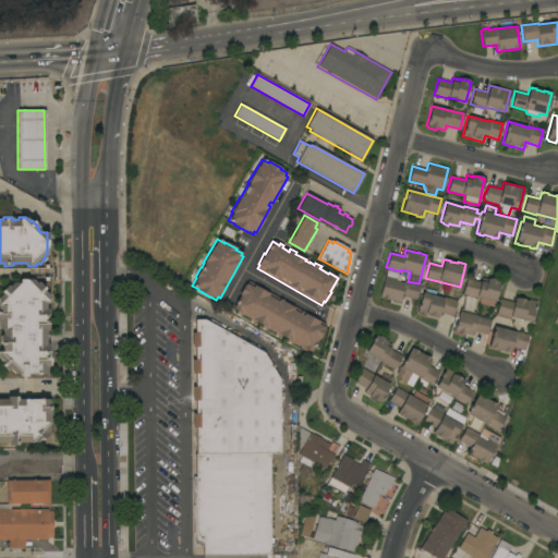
[(419,287),(422,287),(421,292),(417,291),(415,300),(402,296),(400,303),(387,300),(381,299),(383,299),(379,298),(385,276),(387,270),(397,273),(396,281),(403,283),(404,281),(420,284),(419,287)]
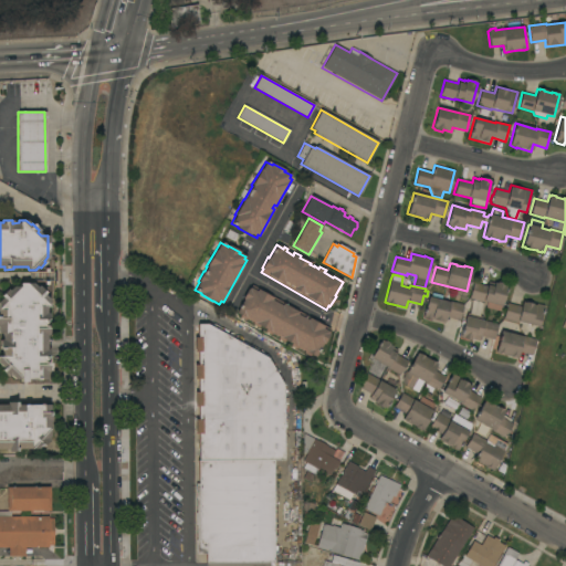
[(473,283),(486,286),(488,281),(494,283),(494,282),(496,283),(496,282),(504,284),(504,285),(506,285),(502,306),(501,306),(500,311),(485,307),(486,305),(485,304),(485,302),(483,302),(469,299),(473,283)]
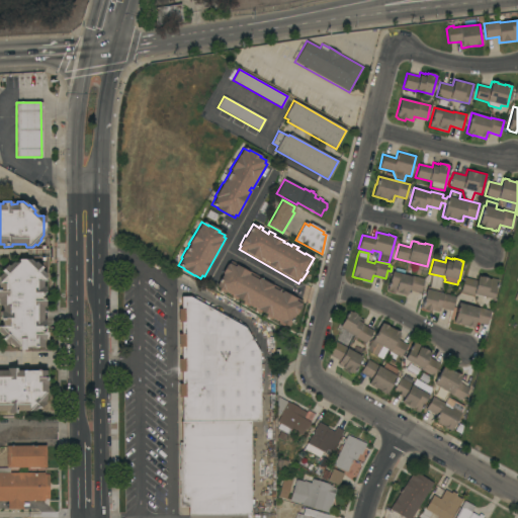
[(0,326),(1,326),(1,320),(0,320),(0,311),(2,311),(1,305),(0,305),(0,273),(2,272),(0,270),(6,264),(8,266),(12,262),(18,262),(18,259),(29,259),(33,263),(34,261),(40,267),(39,269),(44,273),(44,280),(41,280),(41,286),(44,286),(44,292),(42,292),(42,300),(44,300),(44,307),(41,307),(41,320),(45,320),(45,326),(42,326),(42,334),(45,334),(45,340),(41,340),(41,347),(35,347),(33,347),(32,346),(23,347),(24,349),(18,350),(18,346),(12,347),(0,335),(0,326)]
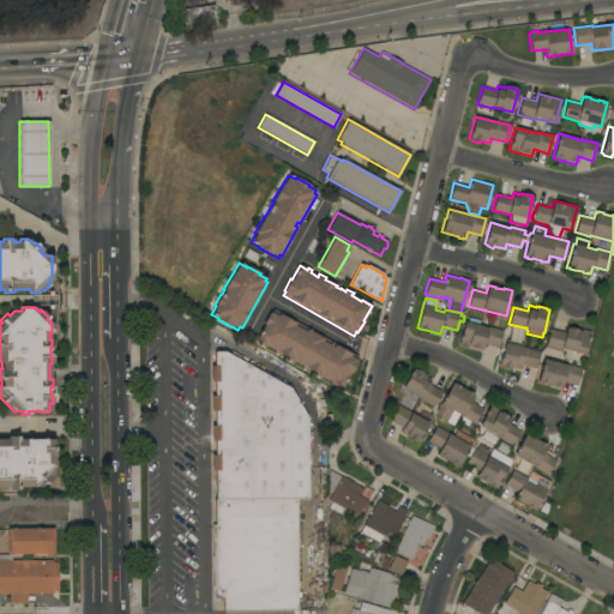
[(359,357),(356,361),(357,362),(350,373),(349,373),(342,387),(336,384),(335,386),(329,383),(330,381),(323,377),(321,379),(315,375),(315,373),(308,369),(308,371),(301,367),(302,366),(295,361),(294,363),(287,360),(288,357),(281,354),(280,355),(274,351),(275,350),(266,345),(266,348),(259,344),(260,342),(256,339),(264,325),(263,324),(269,313),(270,313),(271,312),(274,309),(359,357)]
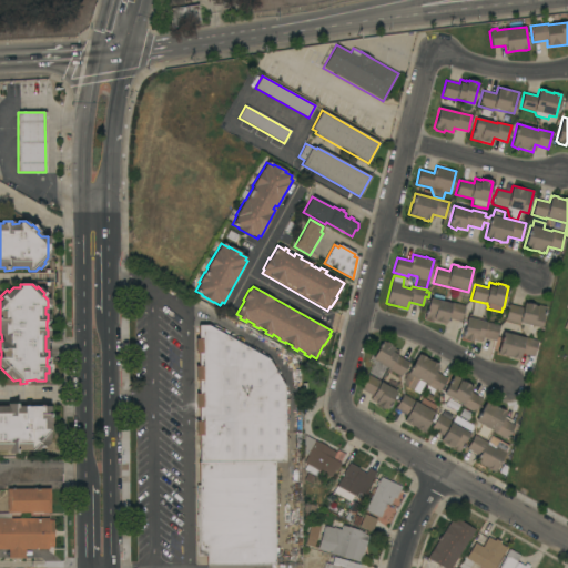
[(465,306),(460,322),(447,318),(446,325),(424,320),(429,298),(450,303),(450,302),(465,306)]
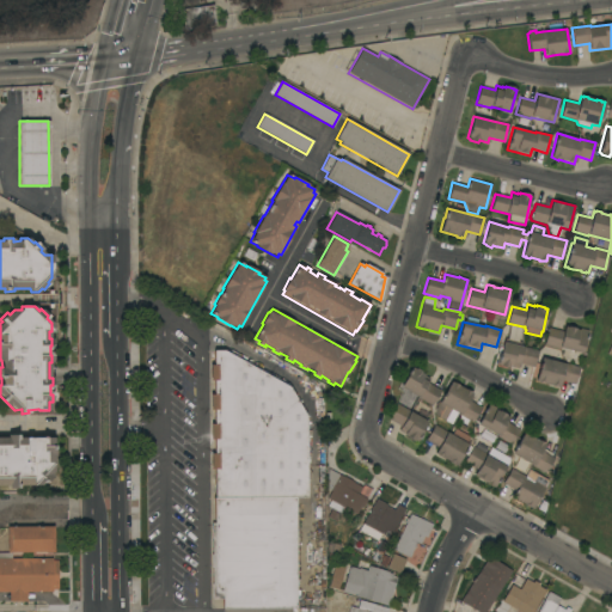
[(560,348),(560,349),(544,346),(549,328),(563,331),(564,324),(588,331),(582,354),(560,348)]
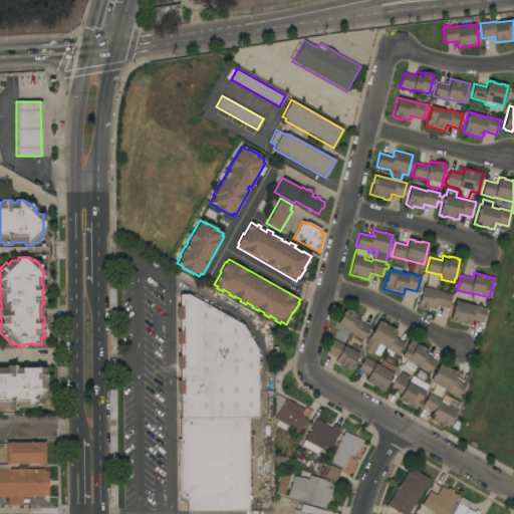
[(448,308),(436,305),(435,309),(427,307),(427,309),(420,307),(420,306),(418,305),(423,287),(439,291),(452,294),(448,308)]
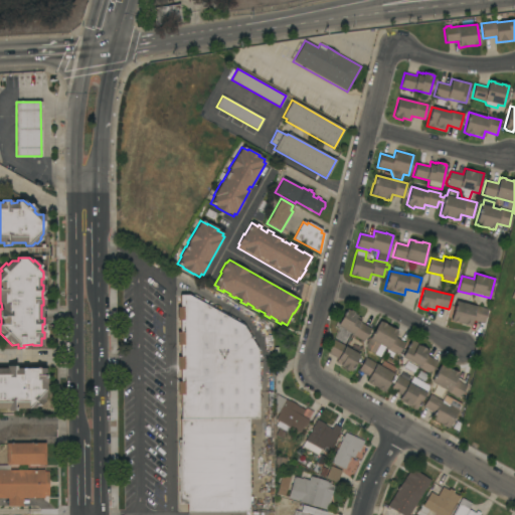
[(258,418),(248,418),(248,483),(250,483),(250,488),(248,488),(248,512),(187,512),(187,504),(178,504),(178,491),(177,478),(178,478),(178,467),(177,467),(177,454),(178,454),(178,441),(180,441),(180,394),(177,394),(177,382),(180,382),(180,369),(177,369),(177,357),(180,357),(180,345),(177,345),(177,332),(180,332),(180,320),(177,320),(176,307),(180,307),(179,295),(188,295),(243,326),(258,350),(258,418)]
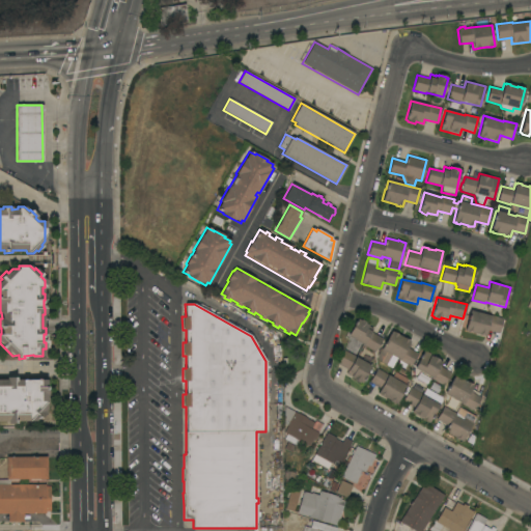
[(490,315),(491,315),(503,318),(499,333),(486,330),(485,336),(483,336),(478,335),(478,334),(472,333),(472,334),(467,332),(465,331),(470,310),(490,315)]
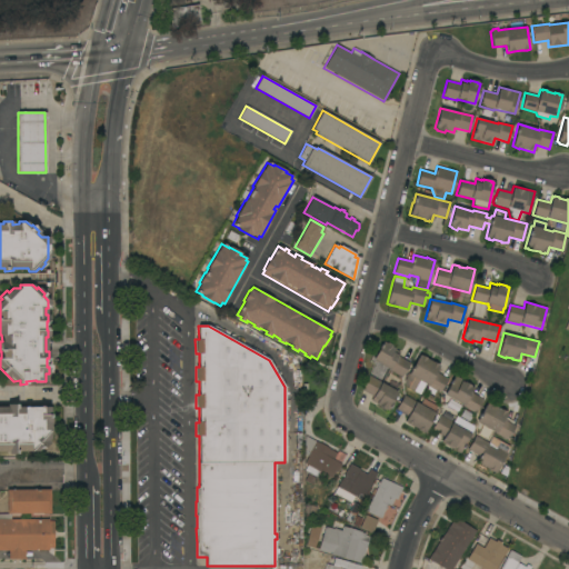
[(401,377),(389,370),(372,360),(382,341),(386,343),(387,342),(391,345),(391,347),(395,348),(393,349),(399,351),(397,356),(409,362),(401,377)]
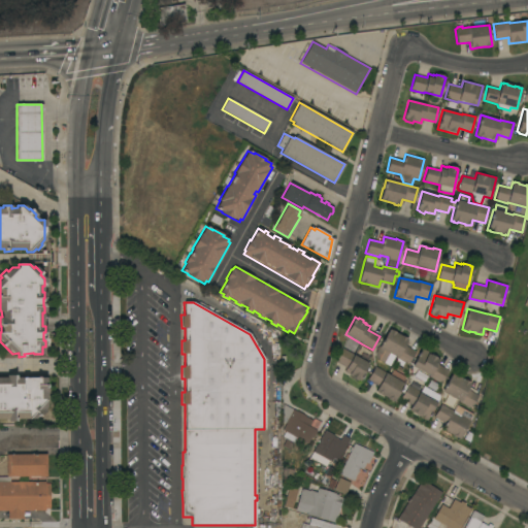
[(407,364),(403,362),(401,366),(396,363),(398,360),(395,358),(396,357),(394,356),(389,366),(375,359),(374,353),(376,351),(375,351),(377,347),(378,348),(389,329),(391,330),(395,332),(395,333),(401,336),(405,338),(407,339),(404,345),(415,352),(407,364)]
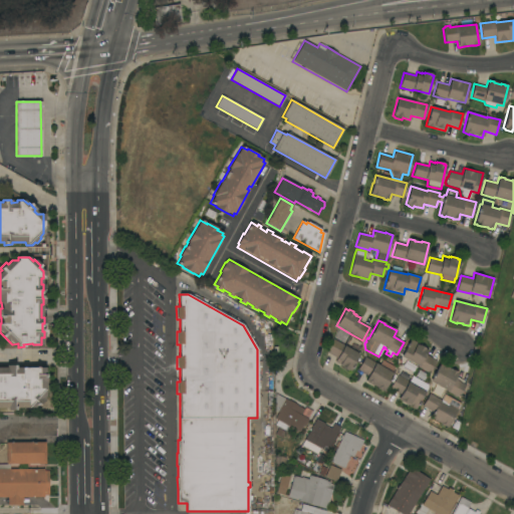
[(332,339),(351,349),(353,344),(358,346),(355,352),(359,354),(349,371),(347,369),(346,370),(340,367),(341,366),(339,364),(334,362),(336,358),(325,351),(332,339)]
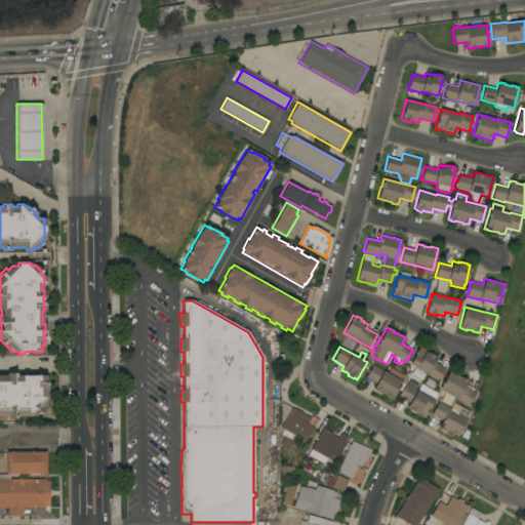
[(439,380),(409,364),(419,347),(437,357),(434,362),(445,368),(439,380)]
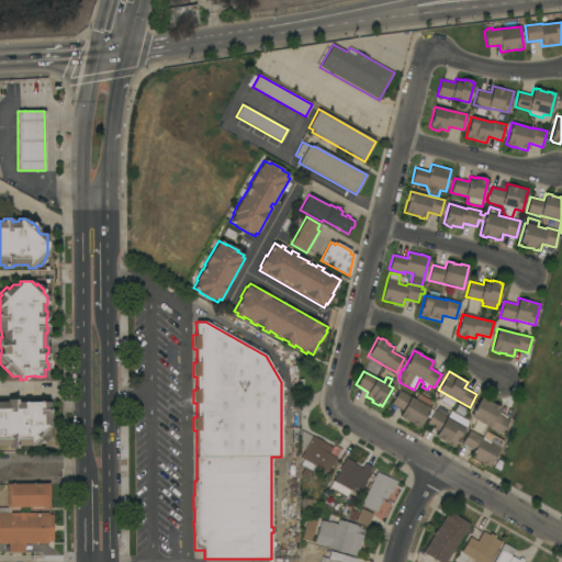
[(398,390),(414,400),(417,393),(431,401),(429,404),(431,406),(429,409),(431,411),(431,409),(434,411),(447,417),(450,411),(467,420),(467,424),(454,448),(435,437),(438,431),(426,424),(429,419),(425,417),(418,428),(416,427),(412,425),(412,424),(405,420),(401,418),(401,417),(398,417),(402,411),(391,404),(398,390)]
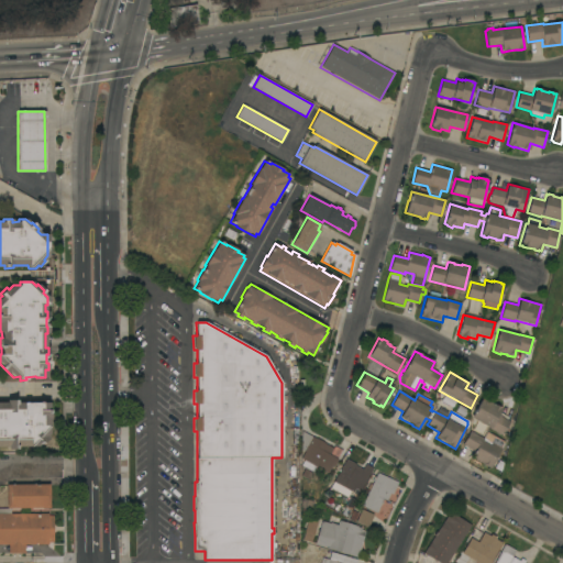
[(489,428),(471,418),(482,398),(501,409),(498,415),(509,421),(501,435),(488,429),(489,428)]
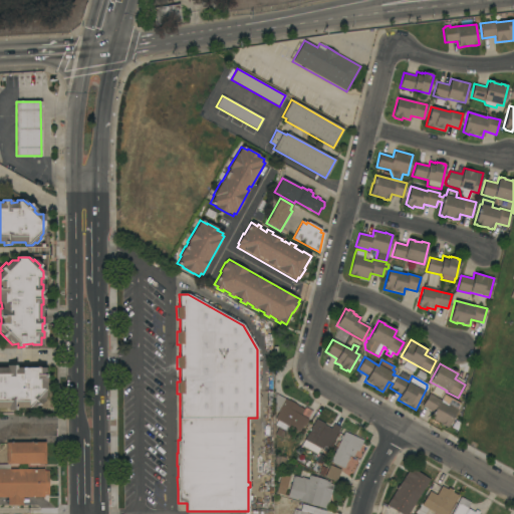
[(0,367),(6,367),(6,365),(14,365),(14,367),(44,367),(44,374),(45,374),(45,382),(44,382),(44,396),(42,398),(43,400),(39,405),(37,404),(36,406),(35,405),(33,407),(15,408),(15,410),(6,410),(6,408),(0,408),(0,367)]
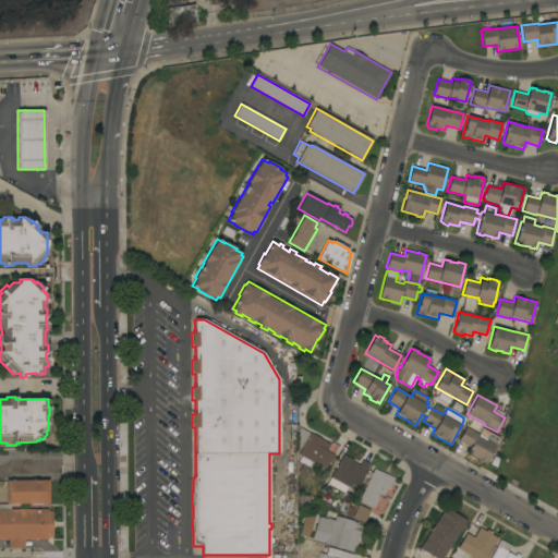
[(330,445),(326,450),(335,456),(330,463),(328,462),(325,469),(313,462),(310,469),(308,469),(305,475),(304,475),(302,480),(298,477),(300,472),(299,471),(302,464),(298,462),(301,457),(298,455),(302,447),(298,445),(299,427),(330,445)]
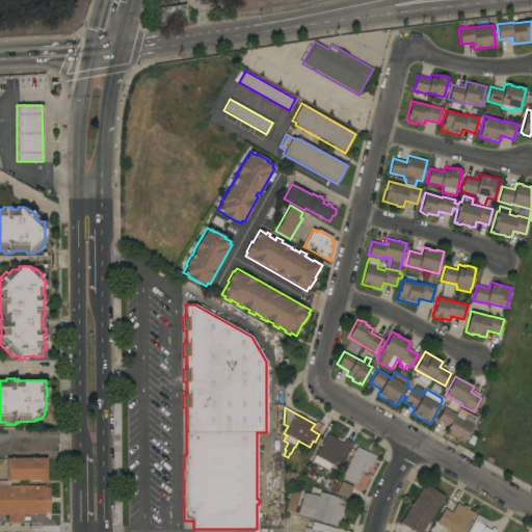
[(462,443),(445,432),(448,427),(436,420),(444,407),(456,415),(459,408),(477,418),(462,443)]
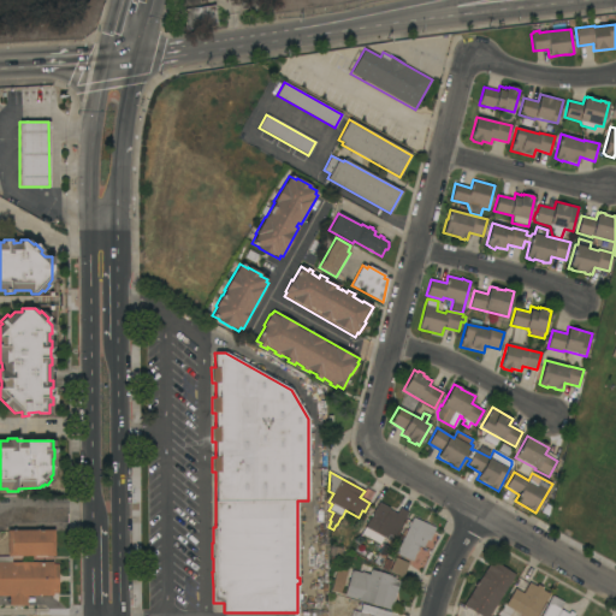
[(390,508),(389,509),(397,514),(400,509),(407,513),(394,538),(389,534),(386,538),(384,537),(379,544),(361,534),(379,502),(390,508)]
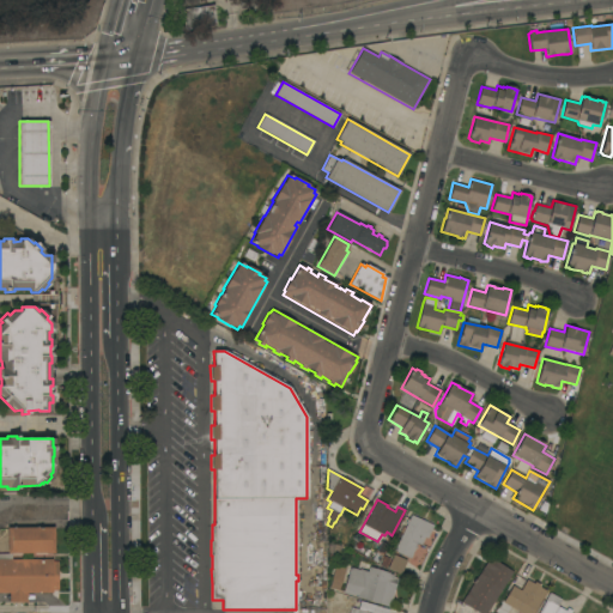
[(432,526),(428,538),(424,536),(420,545),(417,542),(410,558),(394,551),(411,515),(432,526)]
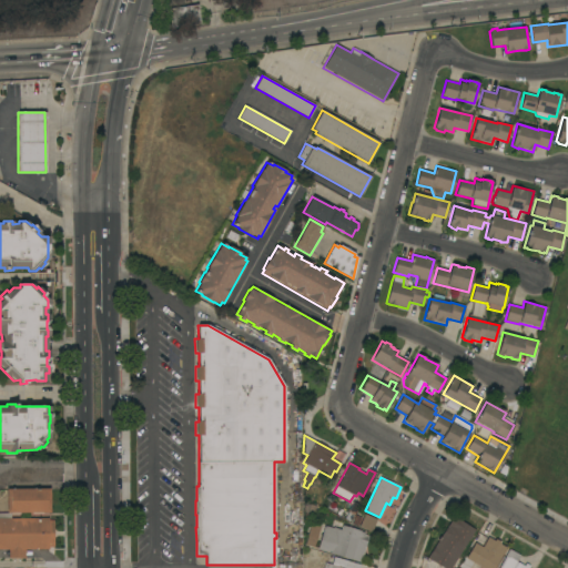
[(50,513),(7,513),(7,489),(50,488),(50,513)]
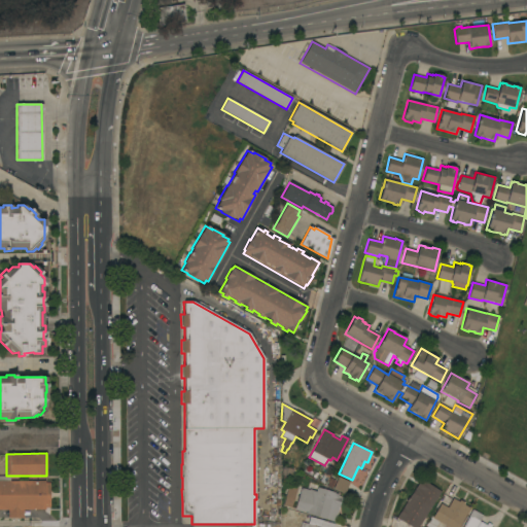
[(45,483),(49,483),(49,507),(45,507),(45,510),(23,510),(23,518),(8,518),(8,510),(0,510),(0,476),(9,476),(9,481),(45,481),(45,483)]
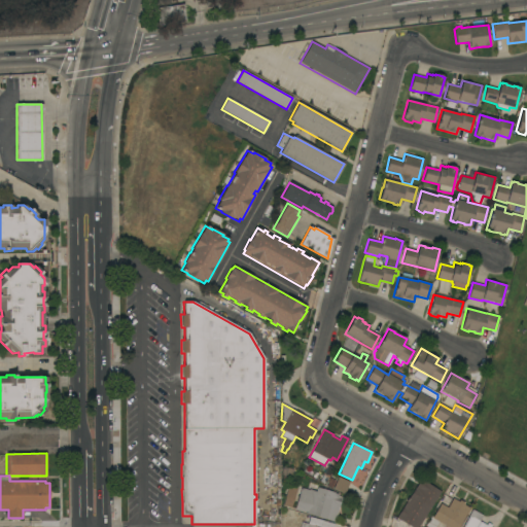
[(344,494),(332,489),(338,477),(349,482),(344,494)]
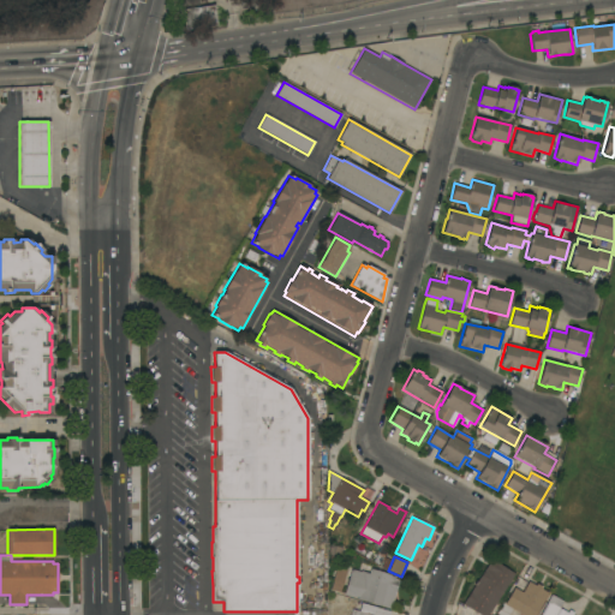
[(487,614),(479,614),(463,604),(490,560),(514,574),(487,614)]
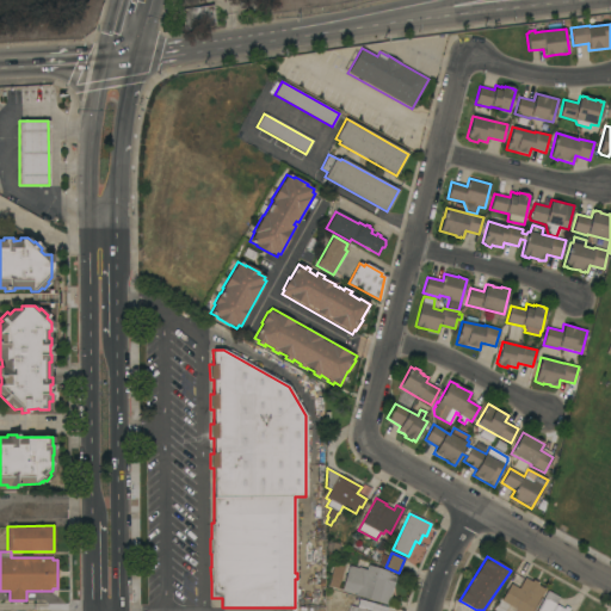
[(340,580),(337,588),(328,586),(331,576),(333,566),(344,568),(340,580)]
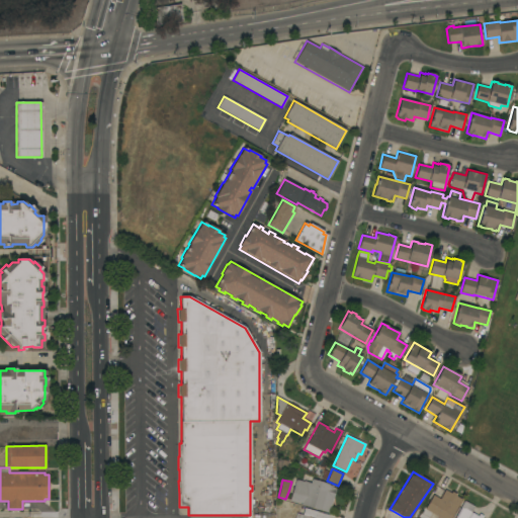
[(300,505),(300,504),(289,501),(291,492),(290,492),(292,487),(293,487),(295,480),(304,483),(304,482),(311,484),(312,480),(328,484),(328,485),(332,486),(332,488),(335,489),(328,513),(300,505)]
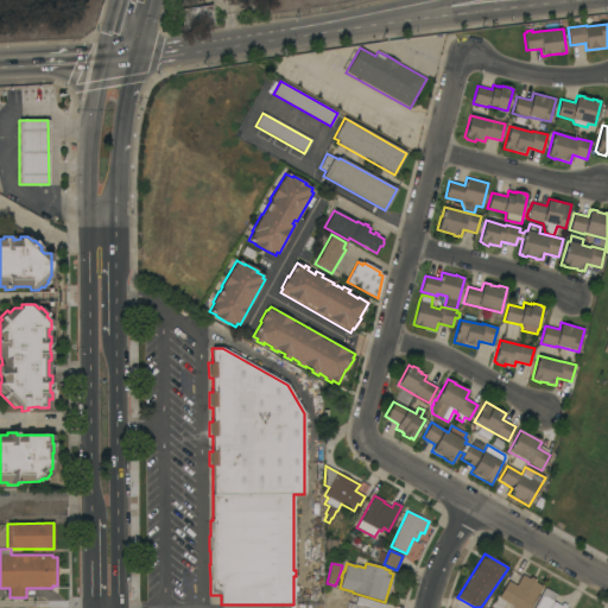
[(514,607),(507,603),(515,588),(505,581),(512,569),(524,575),(519,583),(537,593),(527,607),(514,607)]
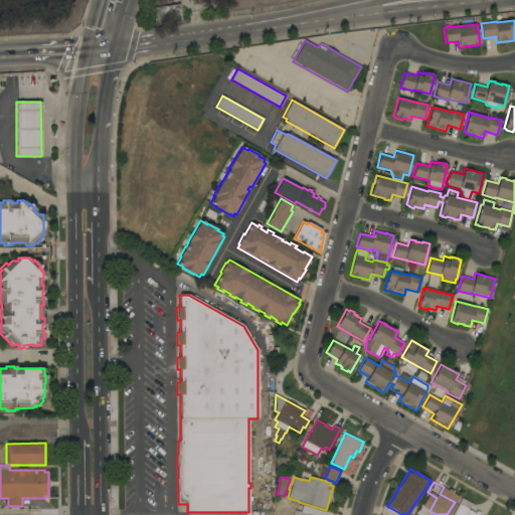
[(452,514),(458,505),(462,498),(471,503),(468,509),(475,513),(476,511),(480,513),(479,514),(452,514)]
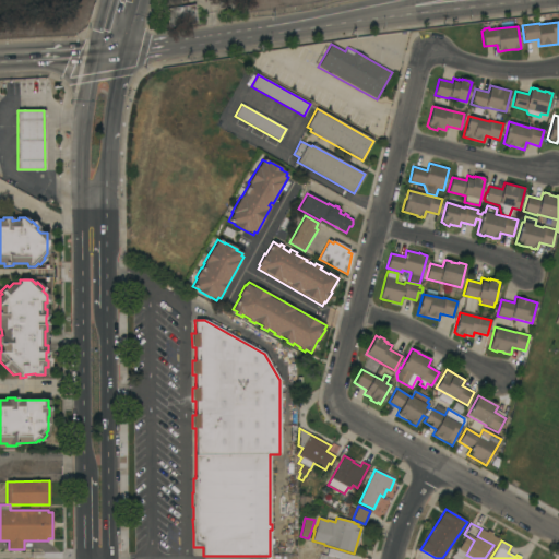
[(314,558),(352,558),(354,555),(326,549),(325,555),(317,554),(314,558)]
